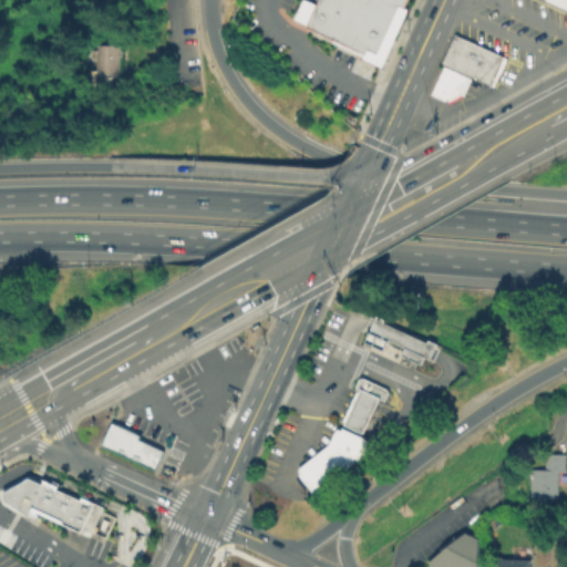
[(408,0),(405,7),(410,8),(383,65),(329,41),(331,37),(298,22),(291,19),(299,0),(310,0),(315,2),(315,0),(408,0)]
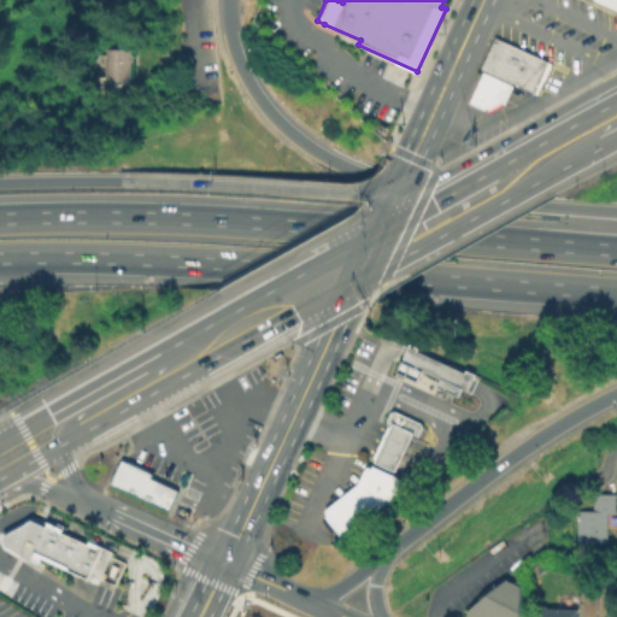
[(616,0),(616,12),(589,0),(616,0)]
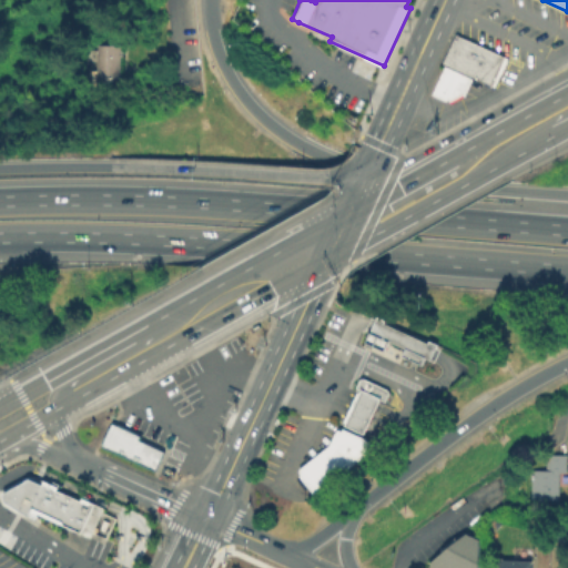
[(453,33),(501,56),(488,87),(470,78),(468,77),(457,72),(442,64),(439,63),(453,33)]
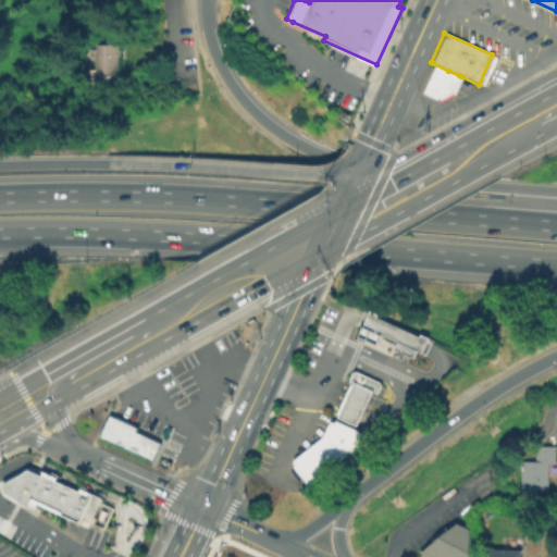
[(96,79),(96,41),(118,41),(118,79),(96,79)]
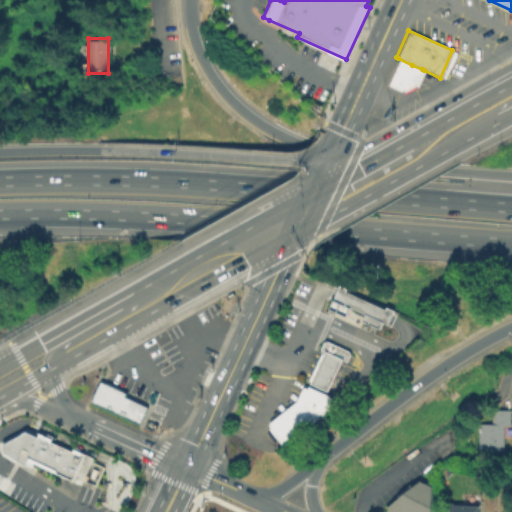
[(399,90),(386,84),(398,58),(412,65),(402,88),(400,91),(399,90)]
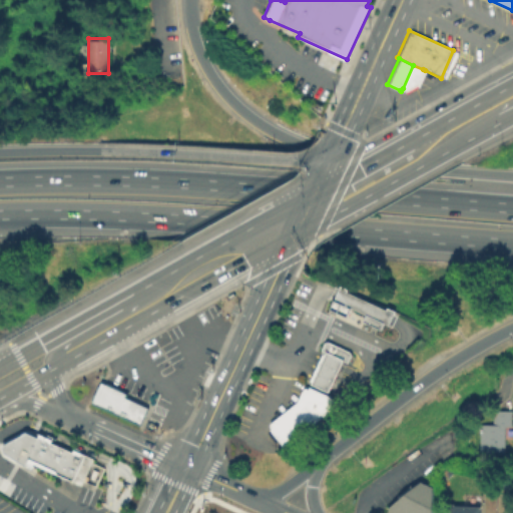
[(416,84),(403,90),(403,88),(413,65),(423,69),(416,84)]
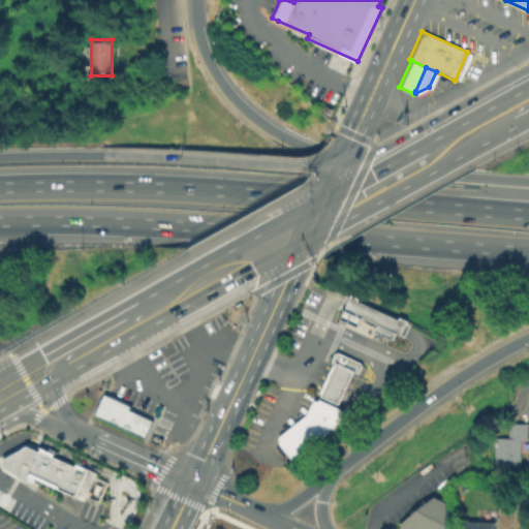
[(403,338),(393,334),(390,340),(371,332),(374,325),(358,317),(353,328),(337,319),(341,310),(338,308),(341,302),(343,296),(347,298),(349,294),(405,321),(404,323),(409,325),(406,332),(403,338)]
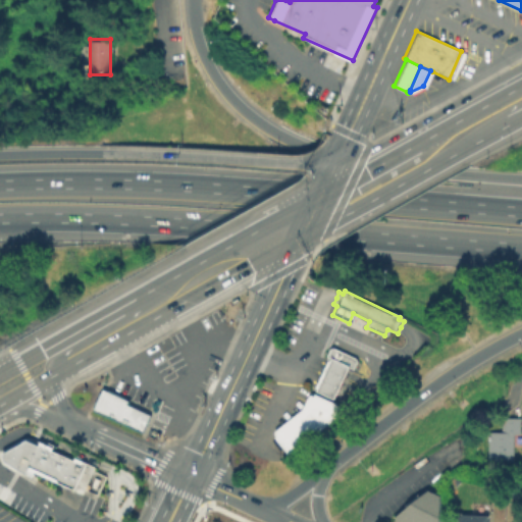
[(331,398),(312,388),(319,373),(327,356),(324,355),(329,345),(357,358),(352,368),(347,365),(340,381),(331,398)]
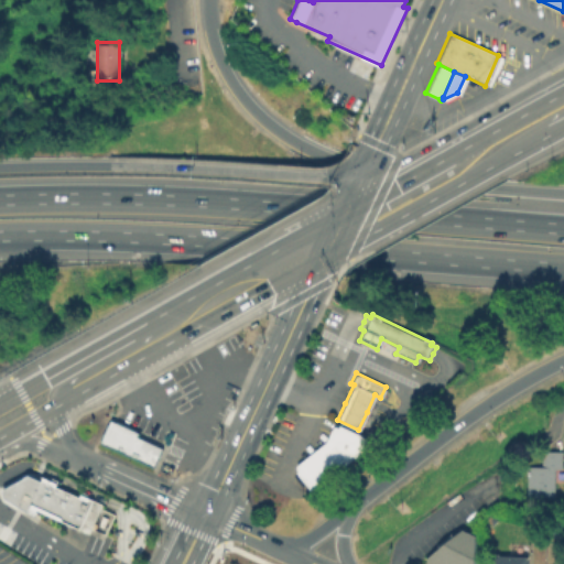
[(108,422),(137,435),(134,438),(160,449),(151,468),(98,444),(108,422)]
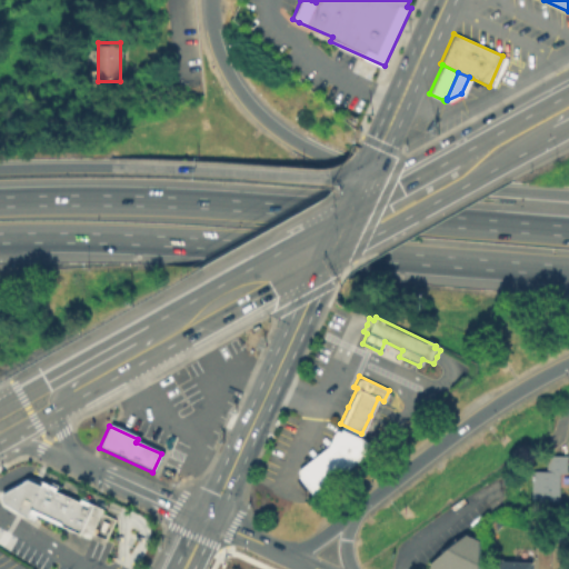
[(366,442),(370,448),(312,495),(297,475),(299,473),(296,469),(327,446),(333,428),(339,431),(340,428),(367,440),(366,442)]
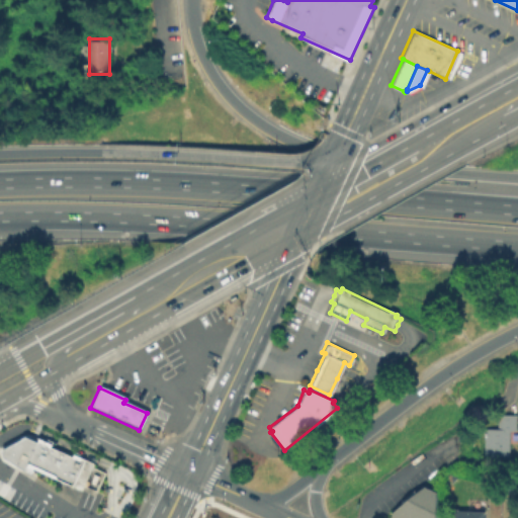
[(517,416),(517,433),(511,432),(510,457),(485,456),(486,428),(499,429),(499,416),(517,416)]
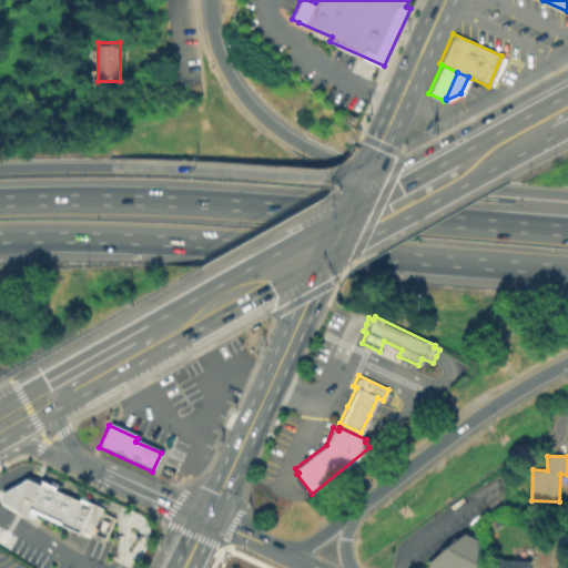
[(0,504),(23,518),(24,516),(58,530),(59,527),(88,540),(90,534),(103,540),(112,520),(98,514),(100,508),(91,504),(92,501),(77,494),(73,501),(57,494),(60,486),(34,475),(31,483),(24,480),(0,494),(0,504)]
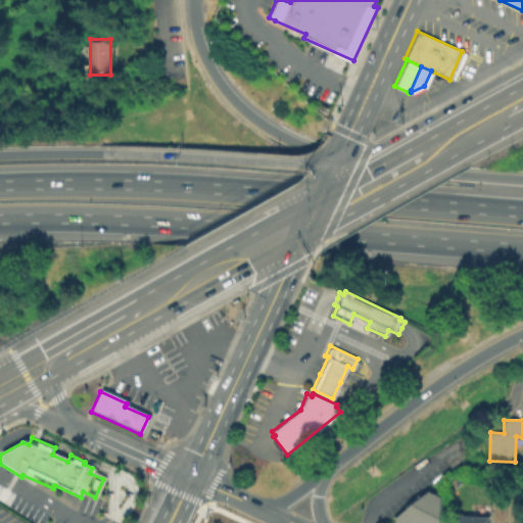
[(441,497),(440,522),(395,522),(395,518),(429,491),(441,497)]
